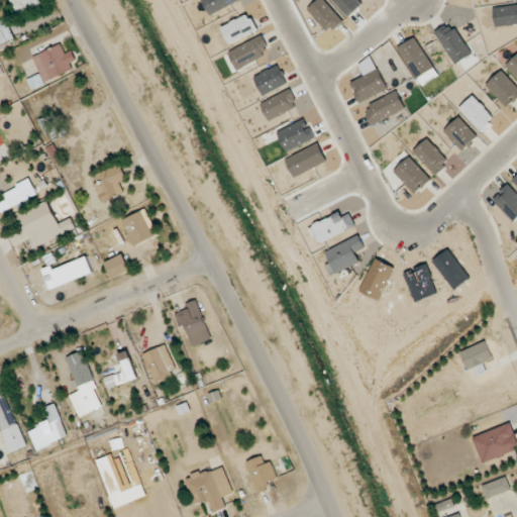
[(41,7),(38,0),(10,0),(18,17),(41,7)]
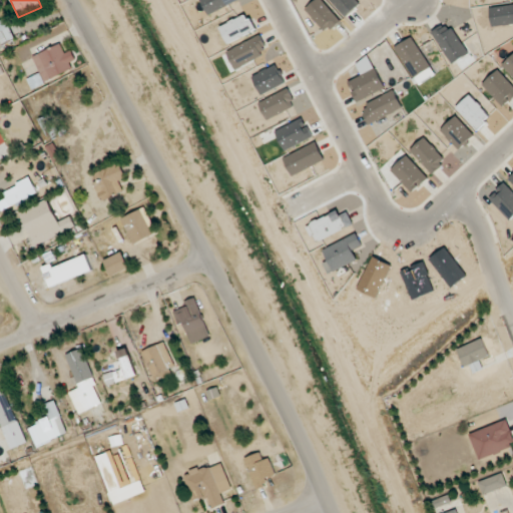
[(0,21),(0,44),(14,39),(6,19),(0,21)]
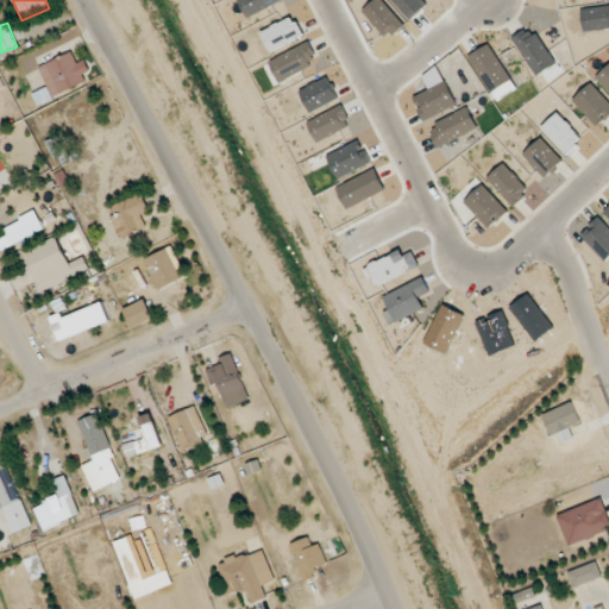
[(54,98),(92,80),(82,61),(77,63),(73,51),(39,67),(54,98)]
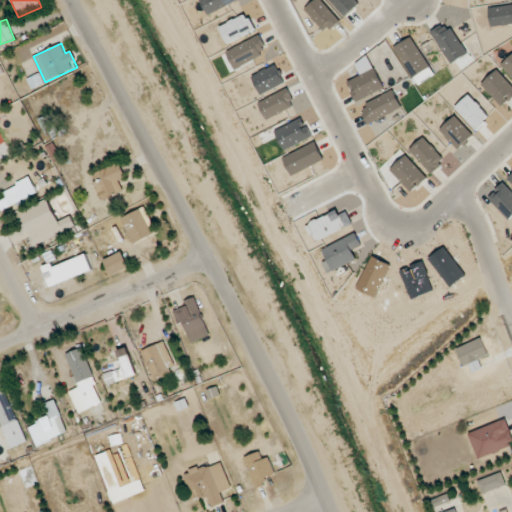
[(44,84),(40,74),(28,79),(32,89),(44,84)]
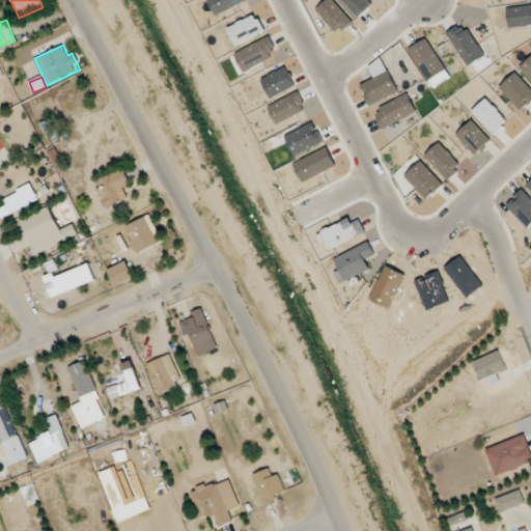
[(54,144),(65,140),(57,120),(51,123),(53,130),(49,132),(54,144)]
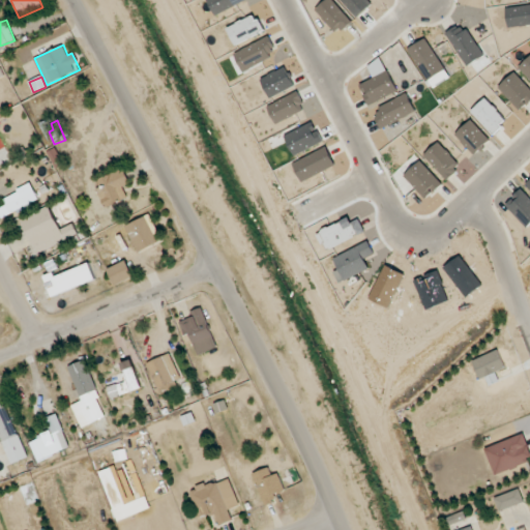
[(48,152),(55,169),(63,166),(56,148),(48,152)]
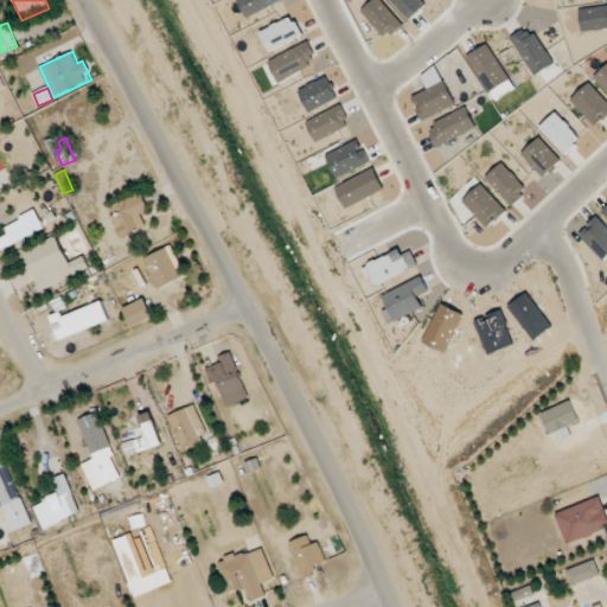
[(113,205),(116,213),(110,216),(120,238),(147,227),(141,213),(149,210),(141,192),(113,205)]
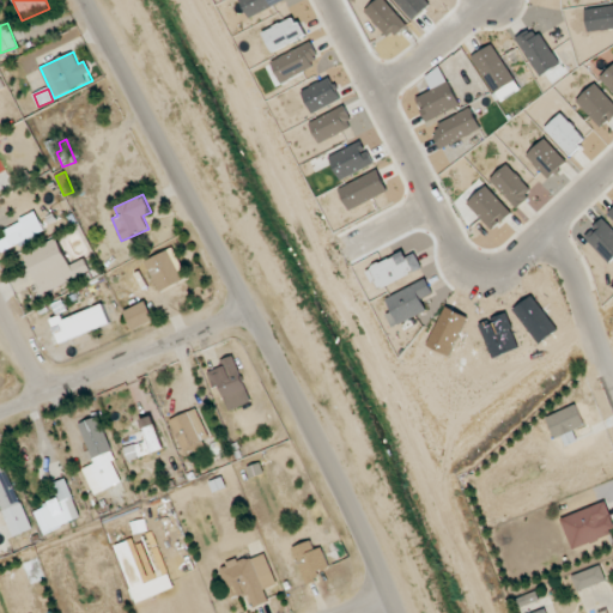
[(0,253),(46,235),(38,217),(5,230),(8,238),(0,241),(0,253)]
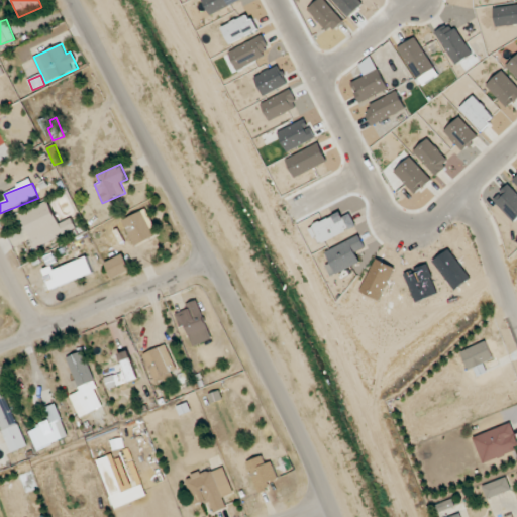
[(72,218),(59,224),(49,201),(20,214),(35,247),(77,229),(72,218)]
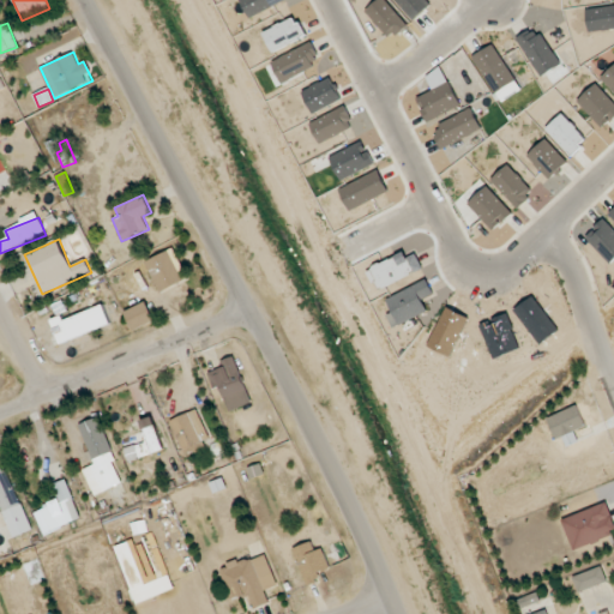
[(188,278),(173,248),(145,263),(161,293),(188,278)]
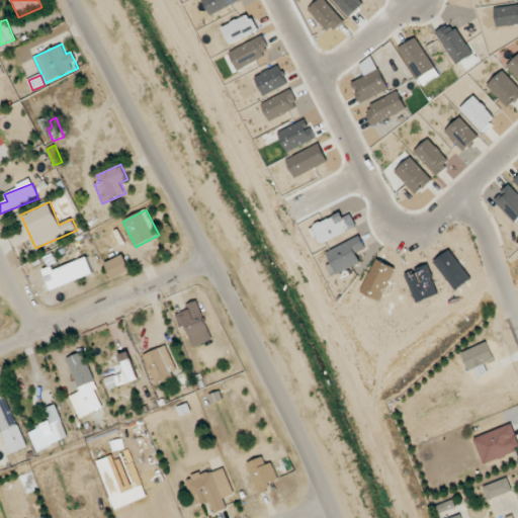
[(112,279),(132,271),(123,255),(105,263),(112,279)]
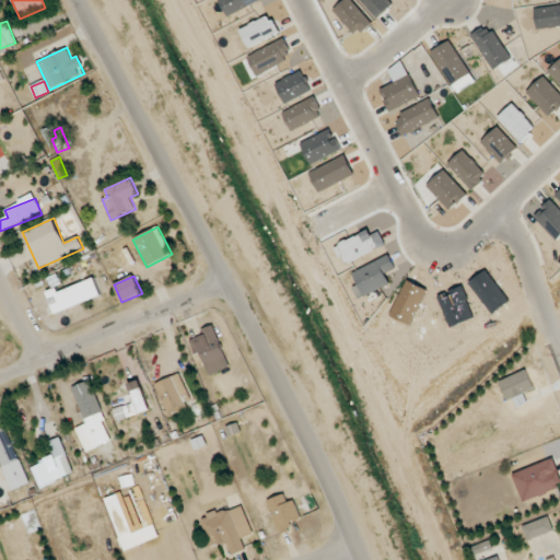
[(101,298),(95,279),(58,291),(57,289),(47,291),(54,312),(101,298)]
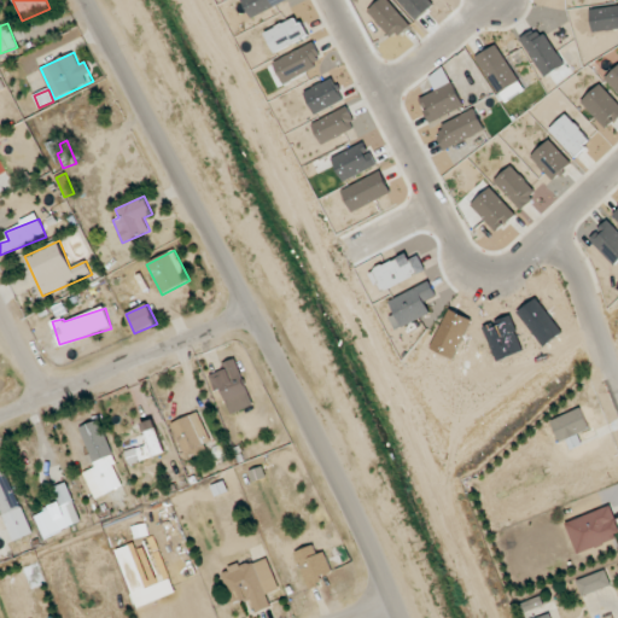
[(231,414),(254,406),(235,359),(225,362),(227,368),(210,375),(216,392),(222,391),(231,414)]
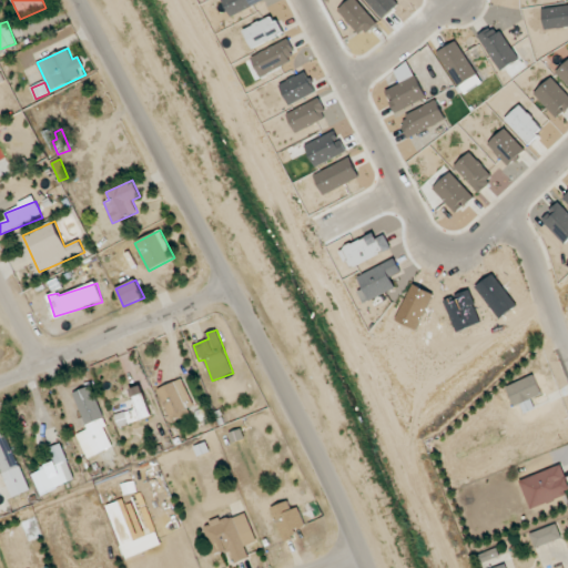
[(543,395),(534,375),(506,387),(515,407),(543,395)]
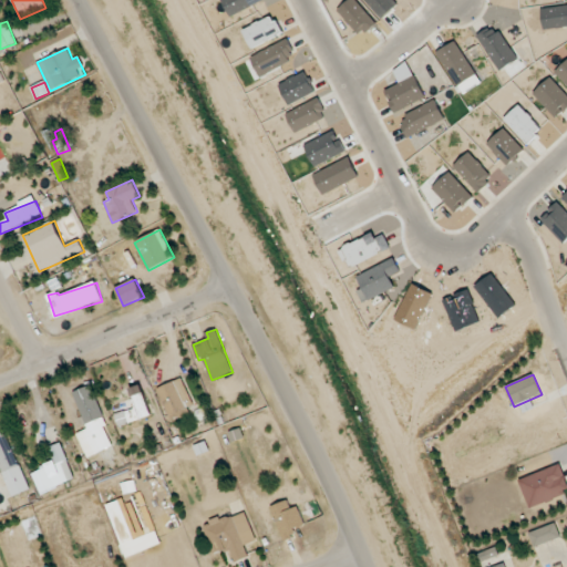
[(171,420),(195,409),(182,378),(157,389),(171,420)]
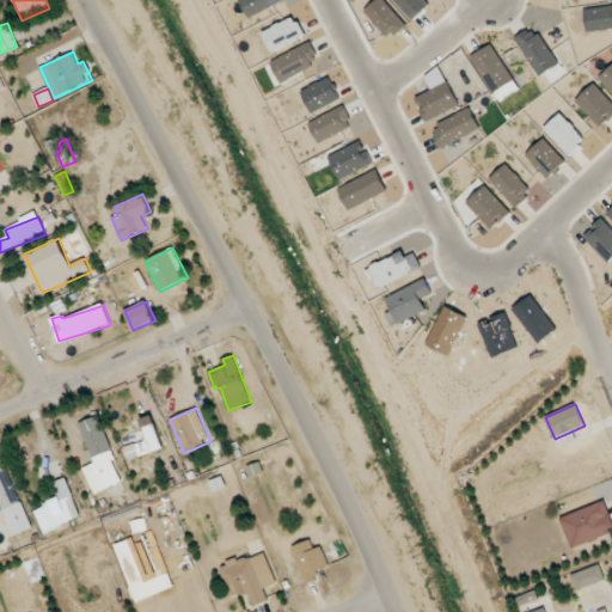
[(92,494),(122,483),(98,416),(79,423),(95,464),(84,467),(92,494)]
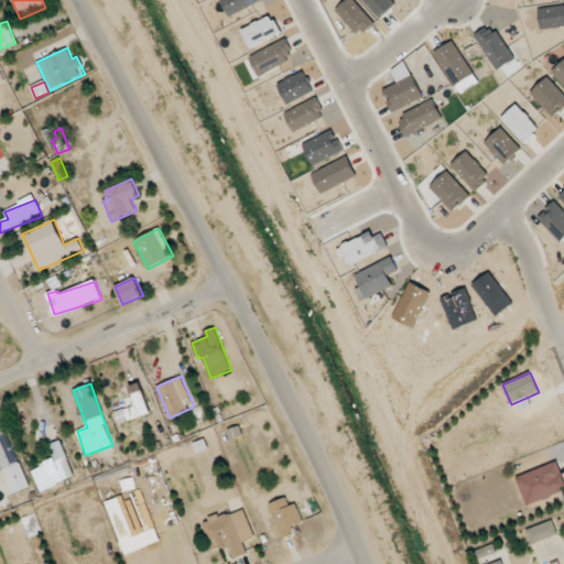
[(115,411),(117,423),(150,415),(142,383),(130,386),(134,407),(115,411)]
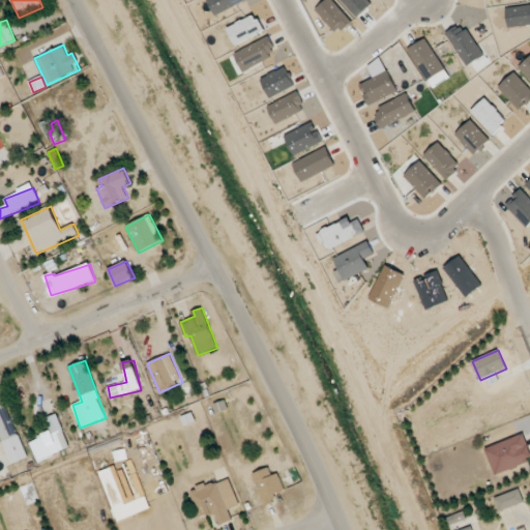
[(228,410),(226,401),(214,404),(216,413),(228,410)]
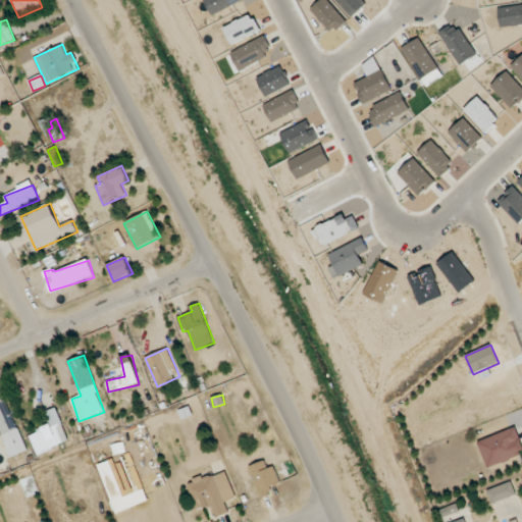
[(11,458),(27,452),(6,397),(0,398),(0,436),(3,436),(11,458)]
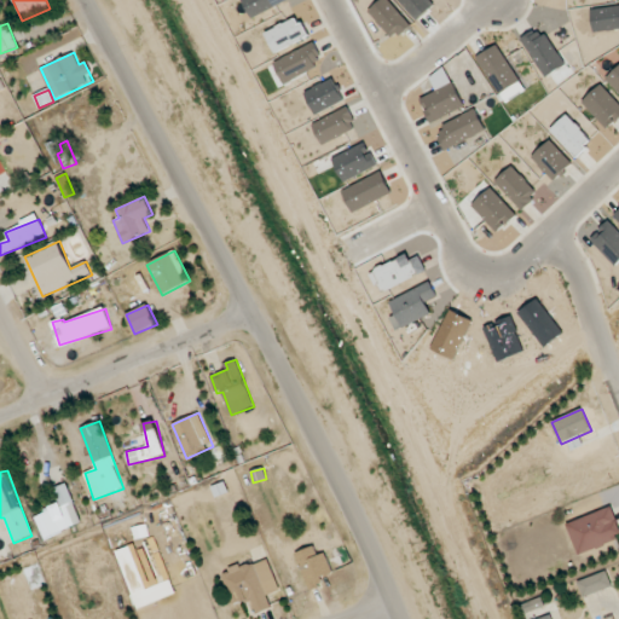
[(82,524),(67,484),(53,489),(59,504),(34,515),(44,539),(82,524)]
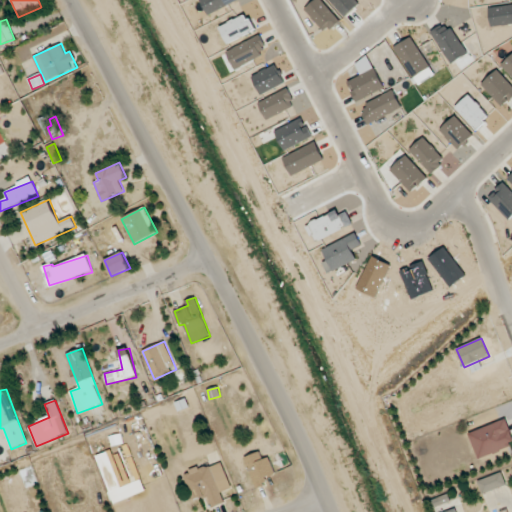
[(511,445),(511,436),(505,419),(469,433),(478,459),(511,445)]
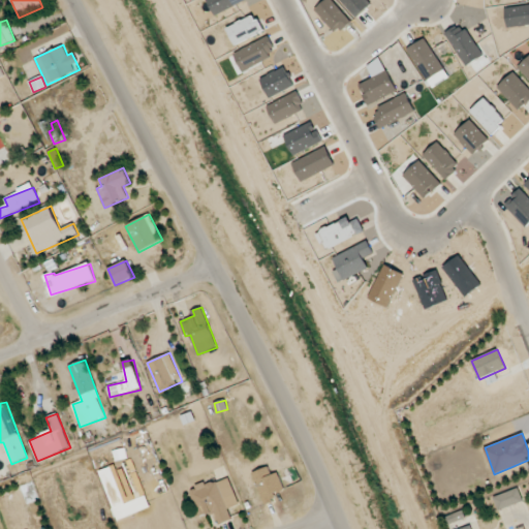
[(271,474),(269,467),(254,471),(262,504),(276,501),(274,493),(284,491),(279,472),(271,474)]
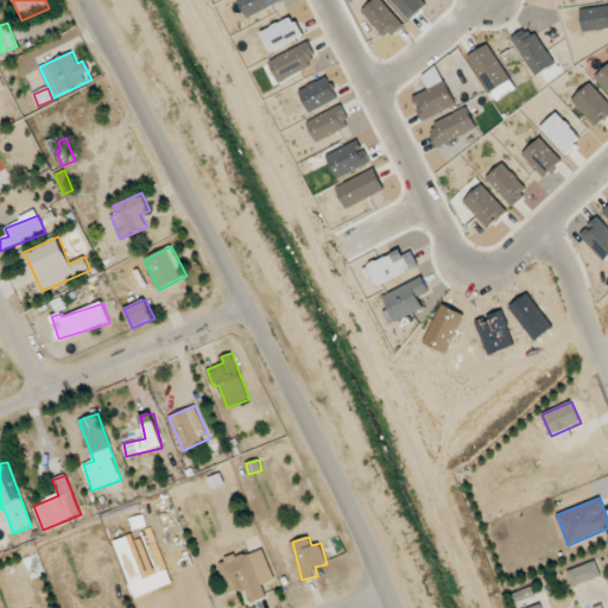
[(274,581),(263,548),(217,564),(229,595),(246,589),(251,603),(267,597),(263,586),(274,581)]
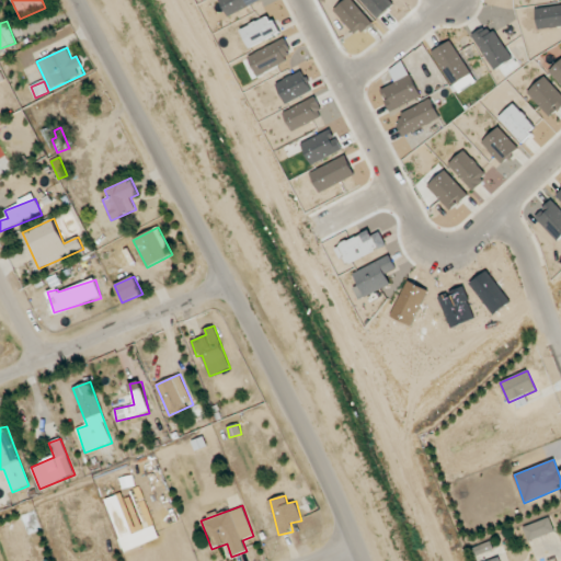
[(556,531),(550,517),(524,527),(528,541),(556,531)]
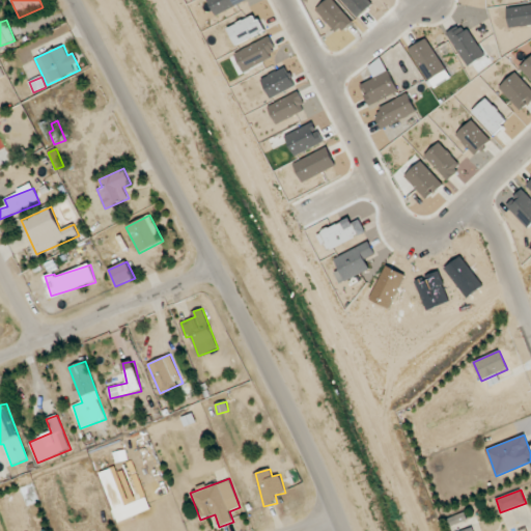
[(468,521),(465,513),(448,519),(450,526),(468,521)]
